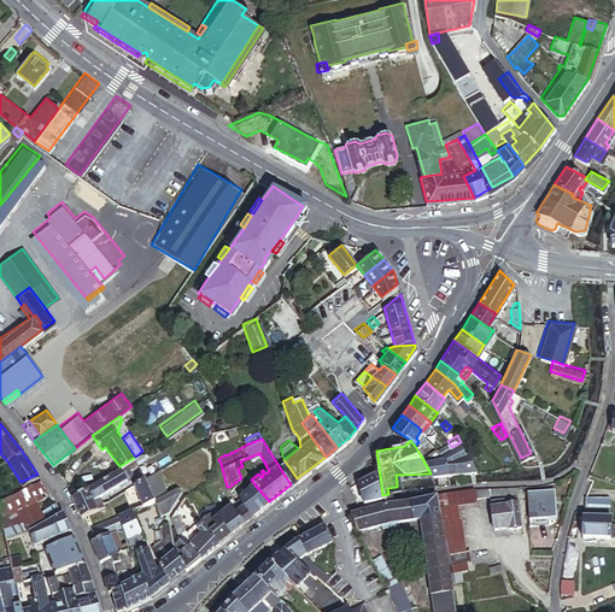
[(451,447),(447,441),(438,446),(443,452),(451,447)]
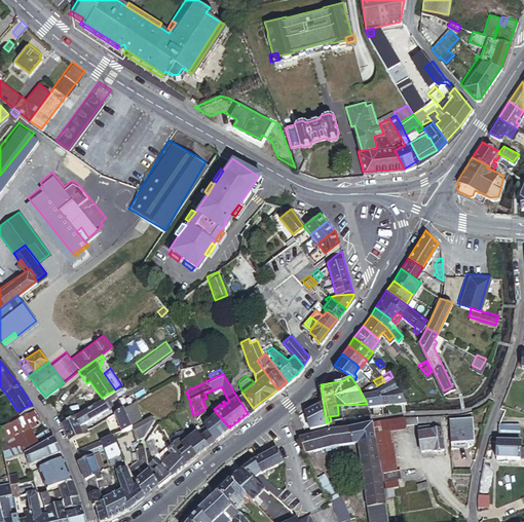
[(406,400),(399,385),(397,385),(393,377),(384,381),(377,385),(383,402),(406,400)]
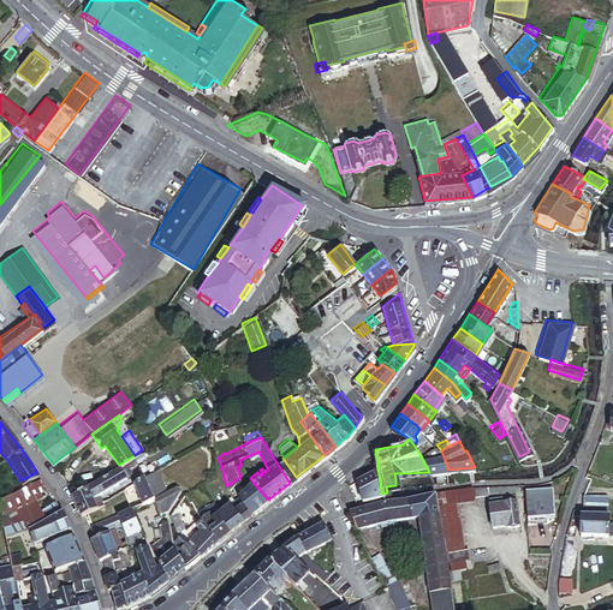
[(448,470),(441,450),(436,444),(435,443),(420,454),(429,472),(448,470)]
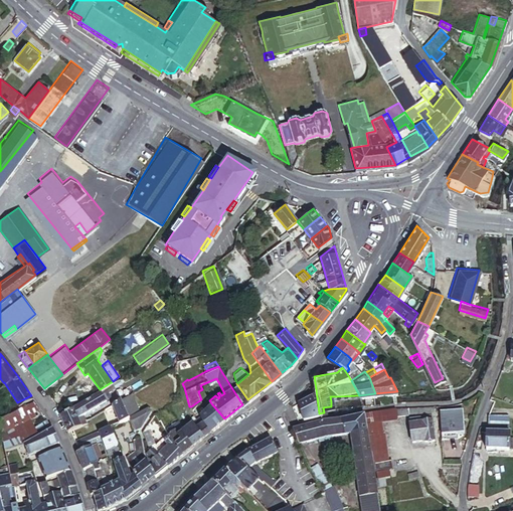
[(431,380),(426,373),(418,377),(421,384),(431,380)]
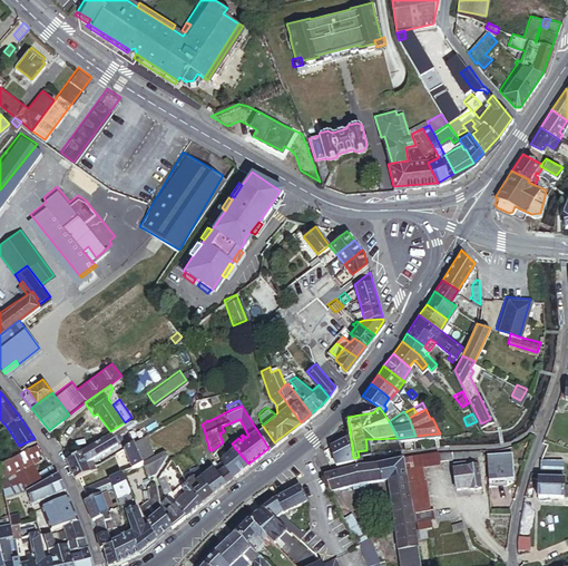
[(135,422),(131,417),(125,422),(110,431),(86,446),(95,464),(100,461),(96,454),(117,440),(118,441),(124,437),(120,431),(135,422)]
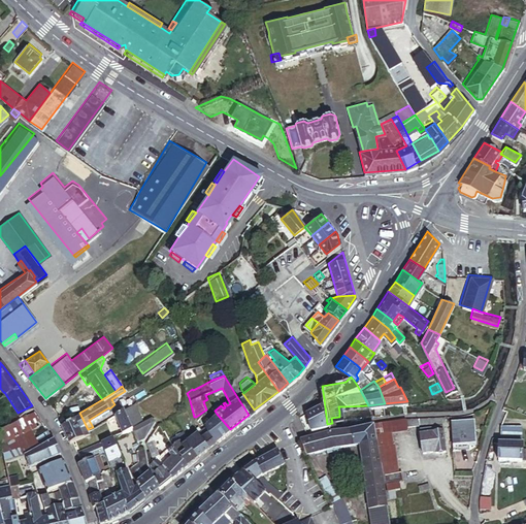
[(254,410),(242,393),(237,397),(249,415),(254,410)]
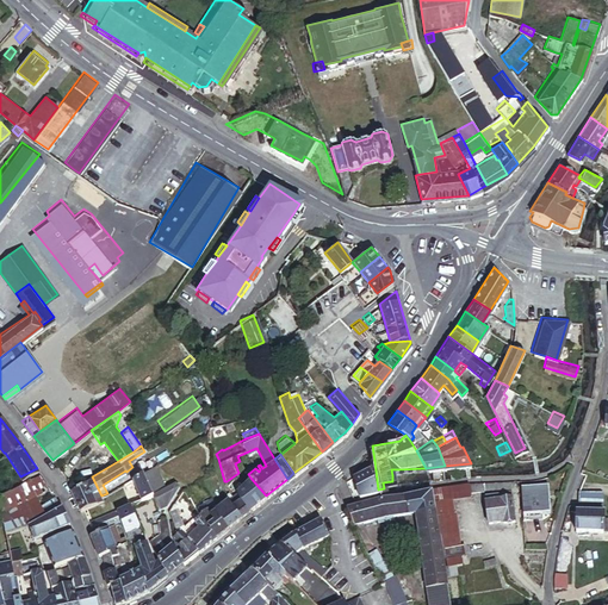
[(168,482),(159,460),(142,469),(152,491),(168,482)]
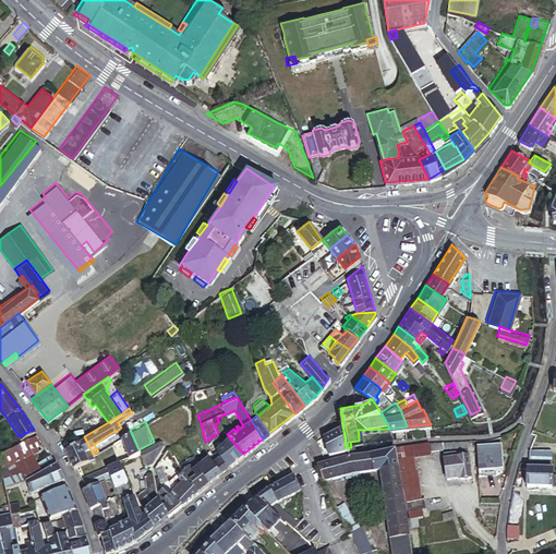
[(346,448),(342,422),(324,433),(329,453),(339,450),(346,448)]
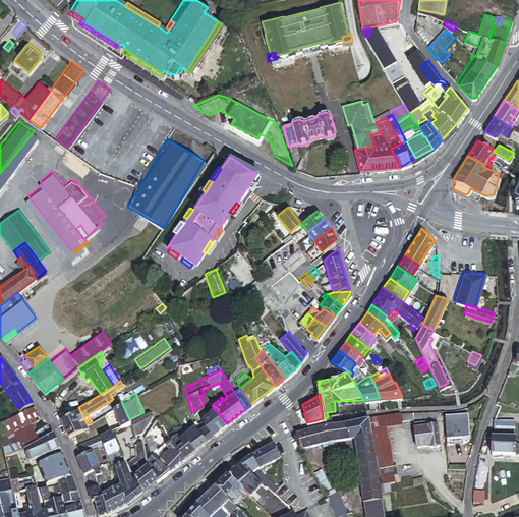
[(129,419),(121,401),(112,406),(119,424),(110,428),(118,443),(121,441),(120,438),(130,433),(133,431),(140,427),(152,411),(152,408),(143,412),(129,419)]
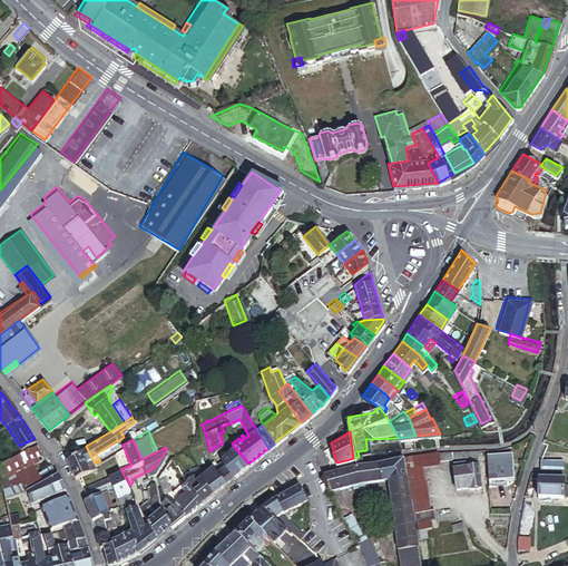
[(37,442),(0,459),(0,477),(47,456),(37,442)]
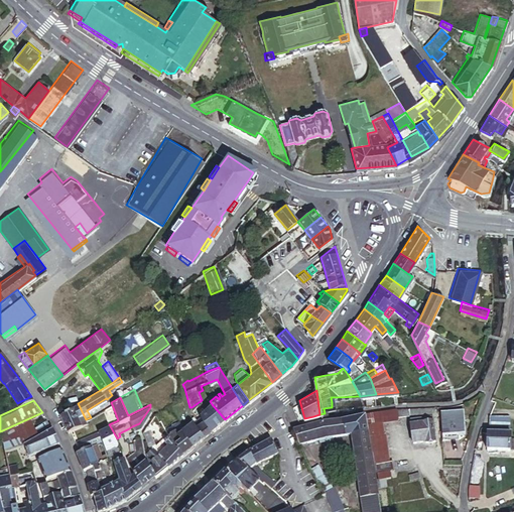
[(86,419),(78,403),(58,413),(67,429),(86,419)]
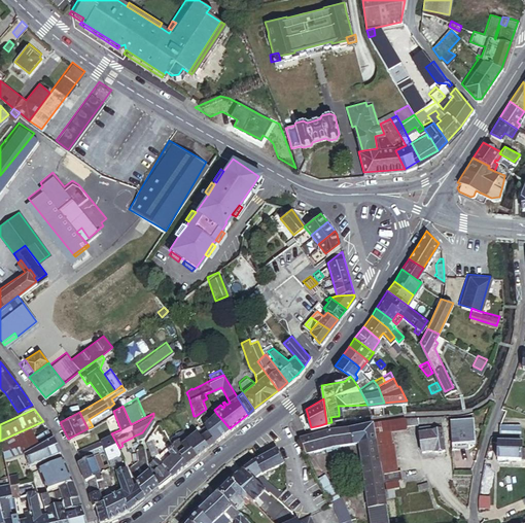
[(230,428),(216,413),(210,418),(222,434),(230,428)]
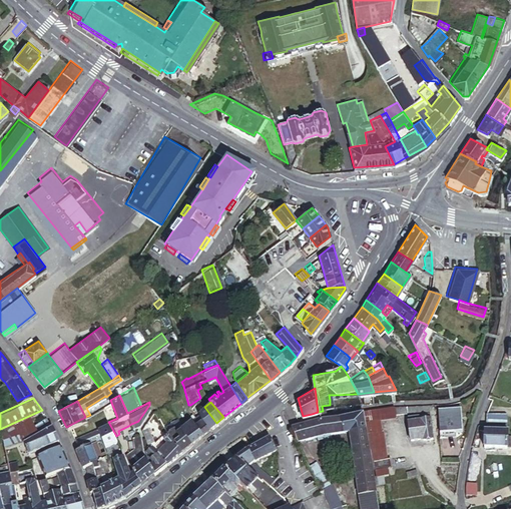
[(434,437),(432,402),(426,402),(427,409),(427,411),(410,413),(412,437),(424,436),(424,438),(434,437)]
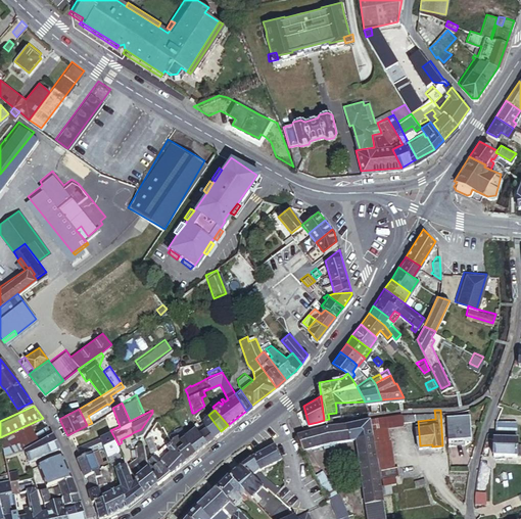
[(163,411),(155,414),(171,438),(184,460),(206,442),(194,425),(187,431),(186,429),(183,431),(184,433),(183,435),(180,438),(163,411)]
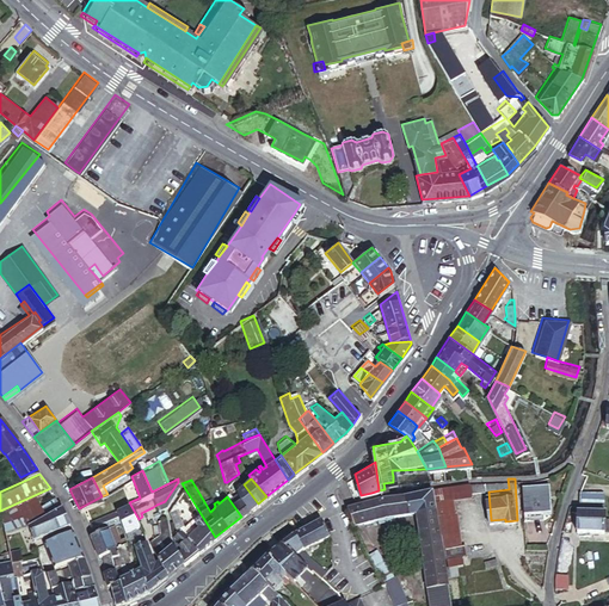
[(475,488),(473,480),(434,487),(437,512),(459,508),(457,495),(475,492),(475,488)]
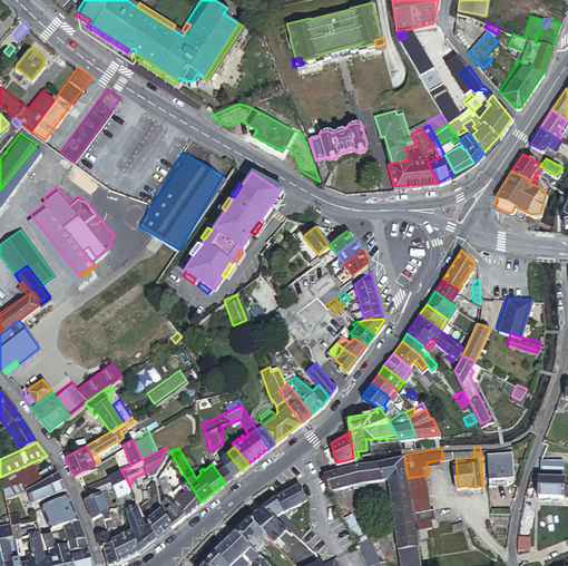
[(511,450),(486,452),(487,477),(512,475),(511,450)]
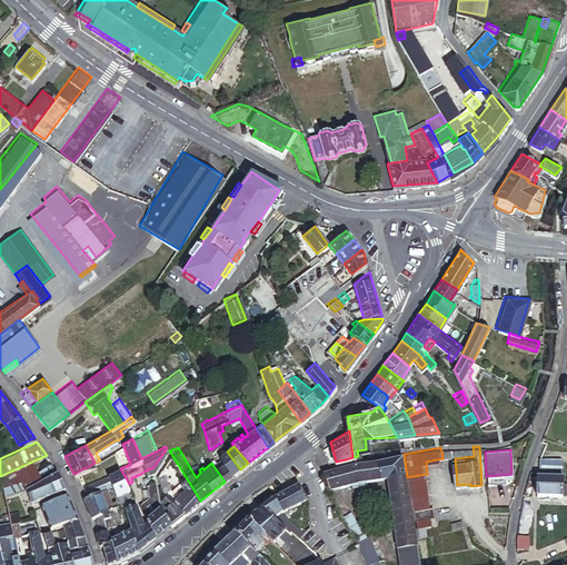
[(240,469),(227,452),(219,458),(232,476),(240,469)]
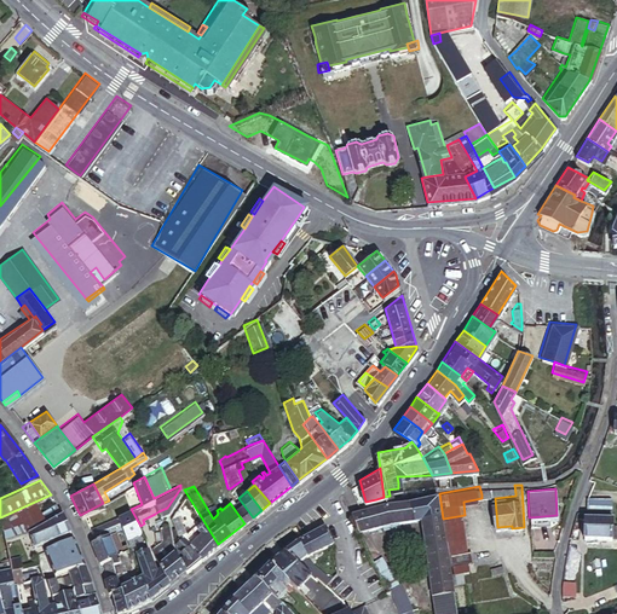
[(385,523),(421,519),(436,613),(456,613),(456,609),(453,584),(451,574),(443,519),(439,493),(380,504),(351,511),(358,529),(385,523)]
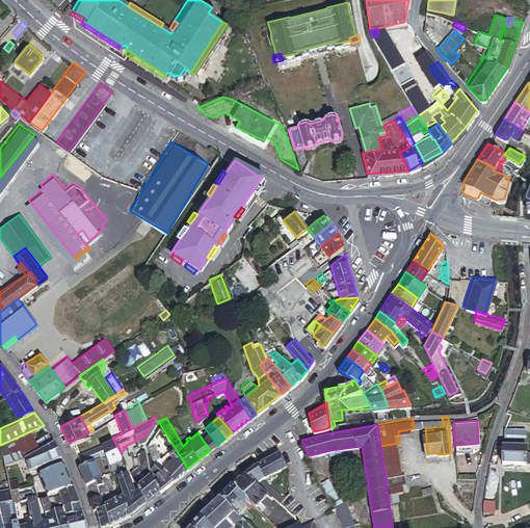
[(37,447),(34,439),(47,431),(44,425),(0,445),(1,449),(4,465),(23,455),(37,447)]
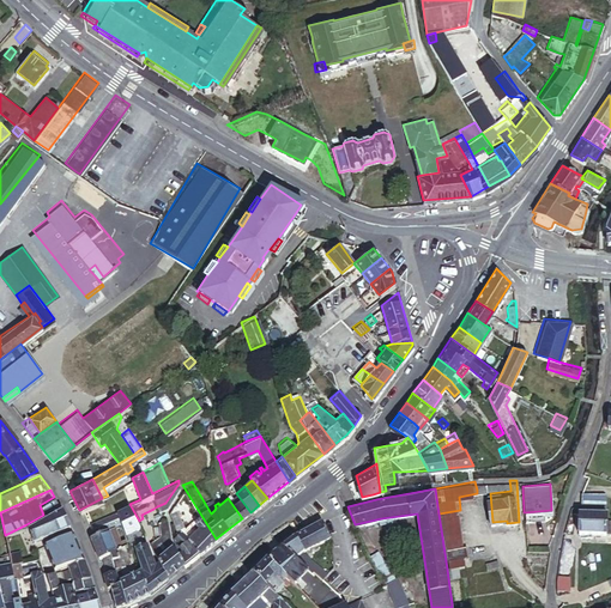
[(250,512),(236,493),(231,497),(229,492),(225,494),(228,498),(242,518),(250,512)]
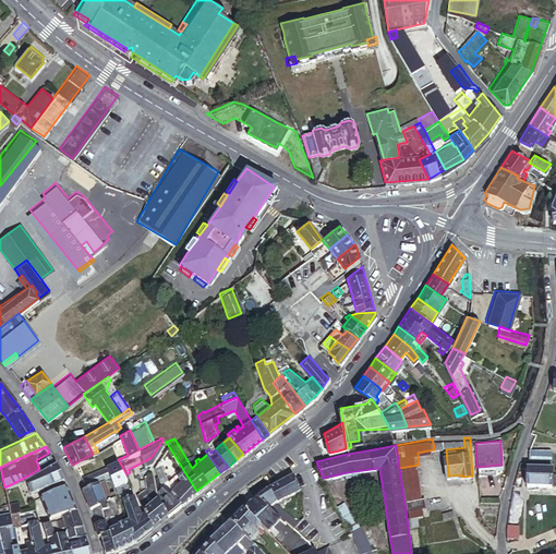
[(547,448),(527,448),(527,466),(526,466),(524,484),(555,484),(555,473),(550,473),(550,466),(547,466),(547,448)]
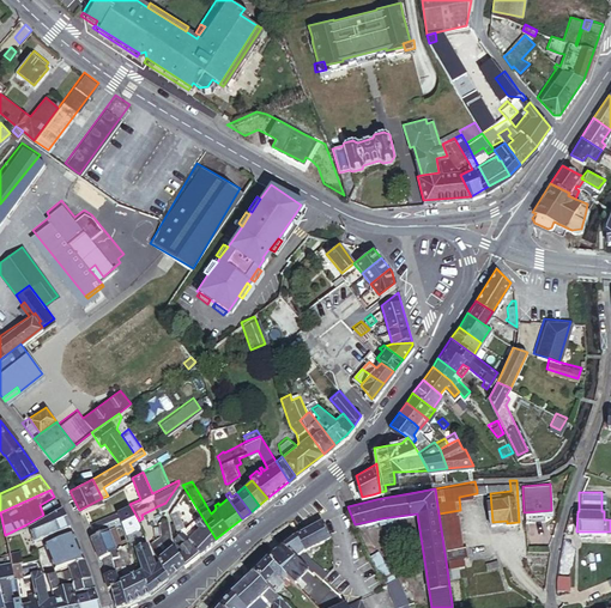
[(61,506),(54,497),(40,505),(43,515),(48,512),(61,506)]
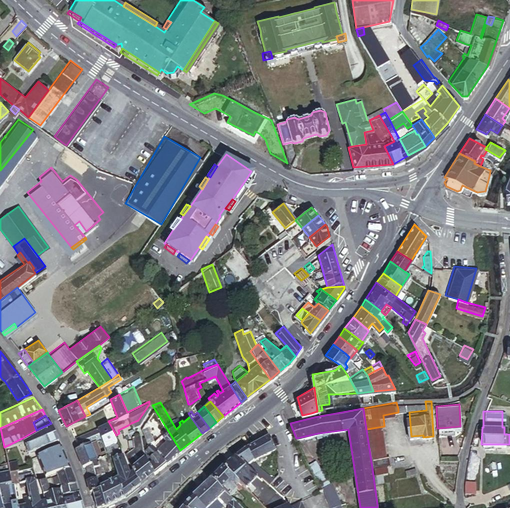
[(145,418),(139,425),(144,434),(148,442),(151,440),(166,461),(180,450),(167,429),(154,438),(145,418)]
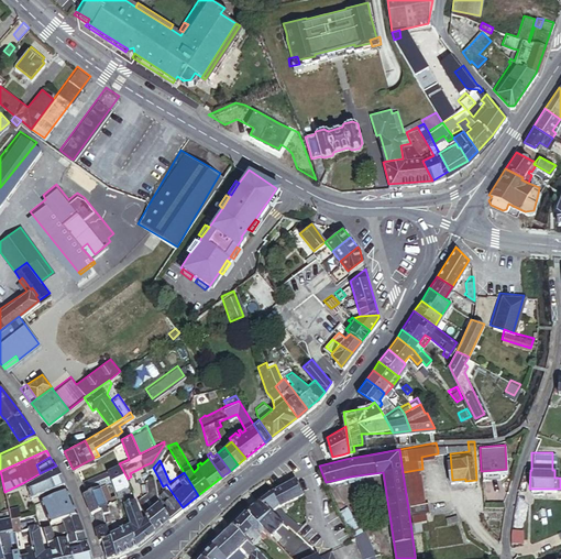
[(63,482),(57,468),(56,466),(44,471),(51,488),(63,482)]
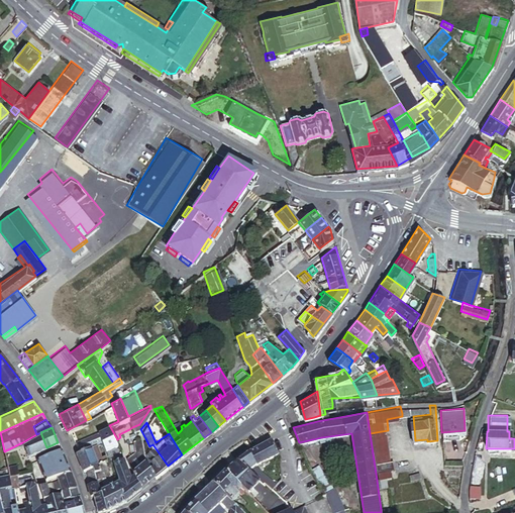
[(94,469),(97,477),(110,471),(104,457),(108,455),(106,450),(95,455),(90,443),(101,439),(98,430),(74,439),(78,449),(75,450),(83,469),(85,468),(87,472),(94,469)]
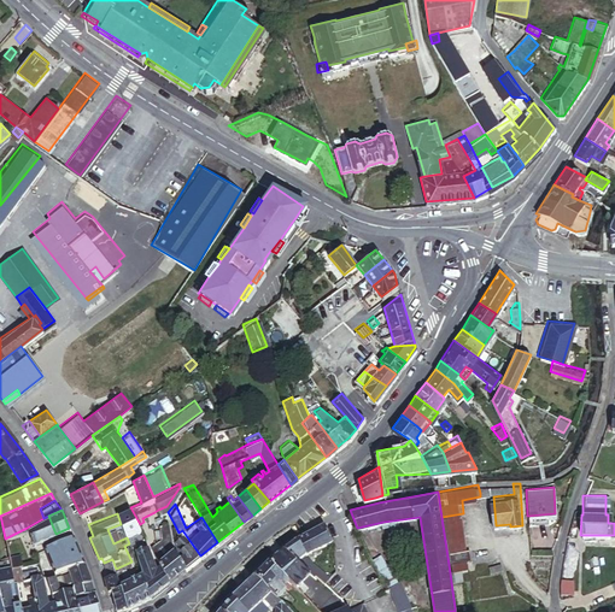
[(463,513),(441,517),(450,572),(462,570),(468,570),(467,559),(473,558),(472,546),(469,546),(463,513)]
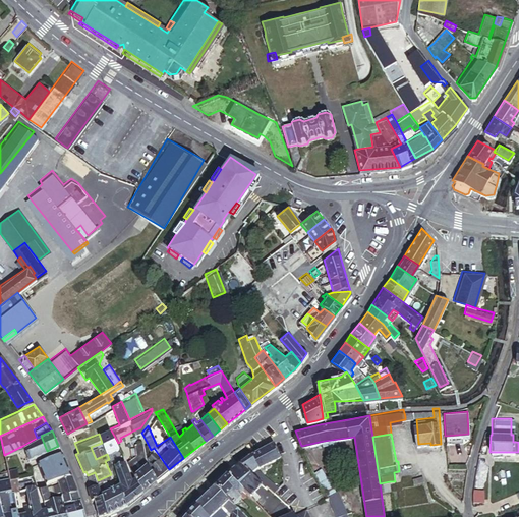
[(47,451),(41,436),(37,438),(22,446),(29,458),(47,451)]
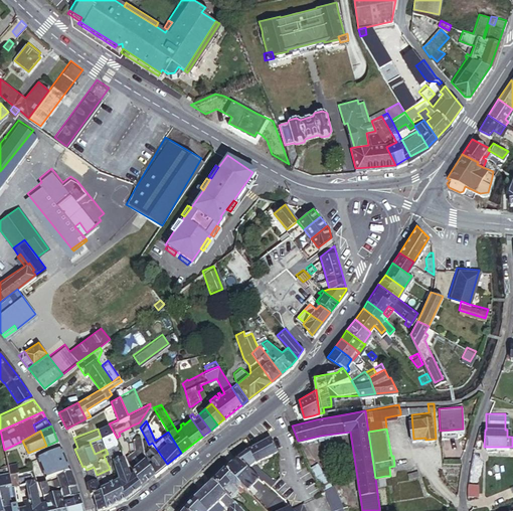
[(139,436),(136,435),(133,436),(134,439),(136,446),(136,448),(128,453),(133,467),(140,485),(154,474),(148,459),(146,460),(139,436)]
